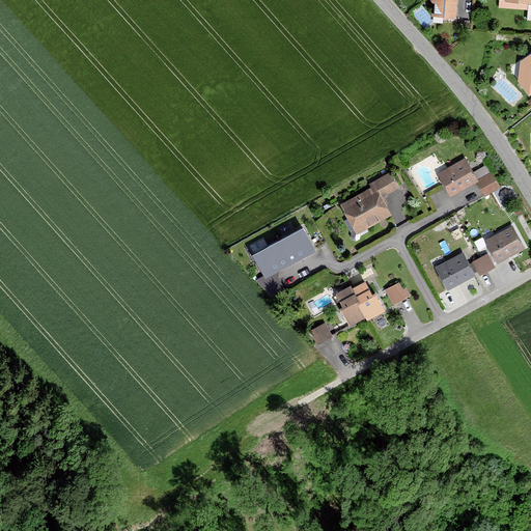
[(451,0),(428,0),(428,15),(452,15),(451,0)]
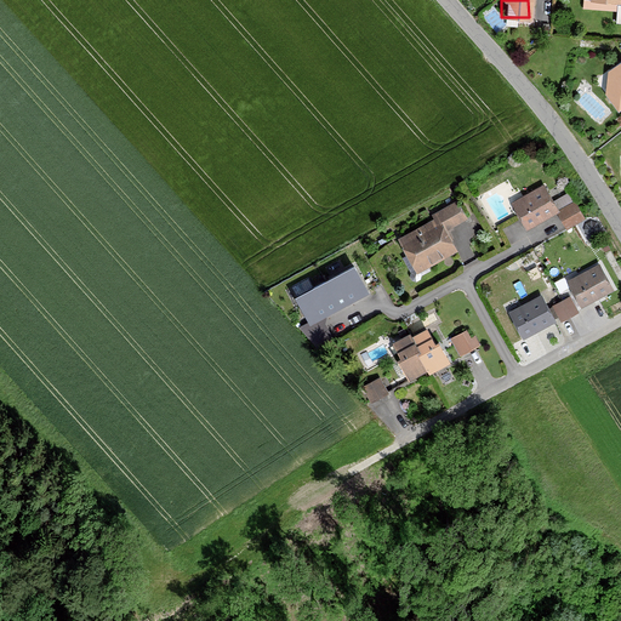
[(620,58),(619,56),(604,70),(602,93),(615,112),(620,106),(620,58)]
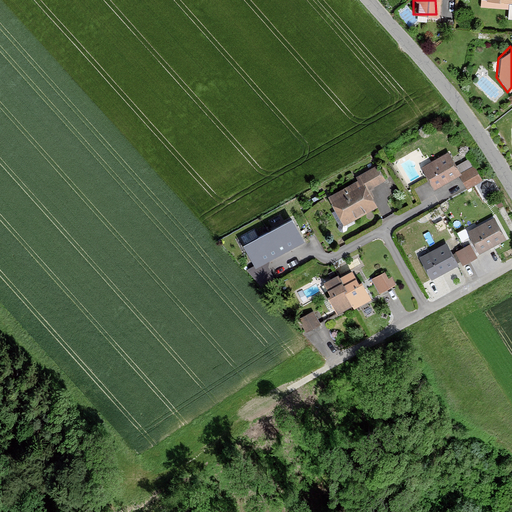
[(447,149),(420,163),(433,188),(459,173),(447,149)]
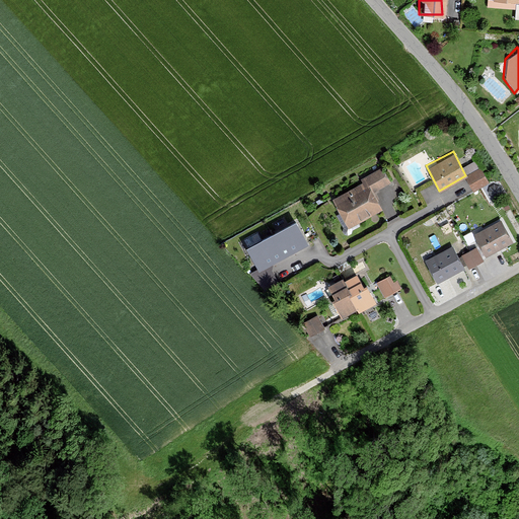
[(480,167),(465,175),(473,189),(488,181),(480,167)]
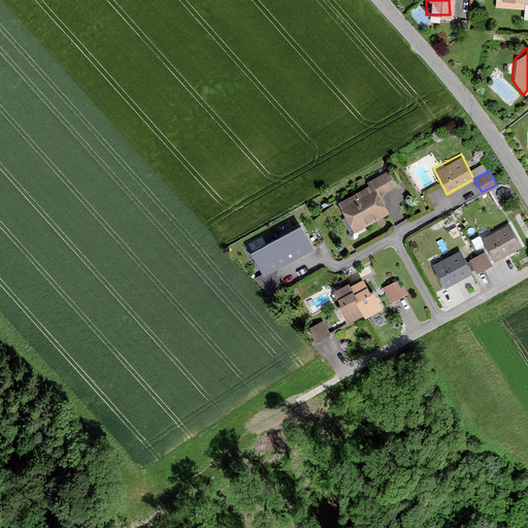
[(393,174),(337,207),(353,233),(387,213),(377,198),(399,185),(393,174)]
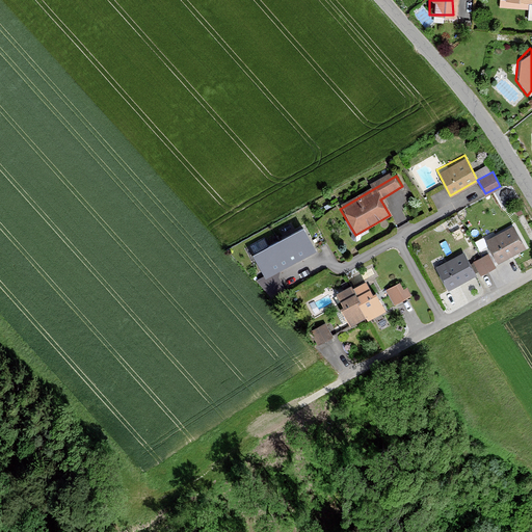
[(299,223),(247,253),(262,278),(314,249),(299,223)]
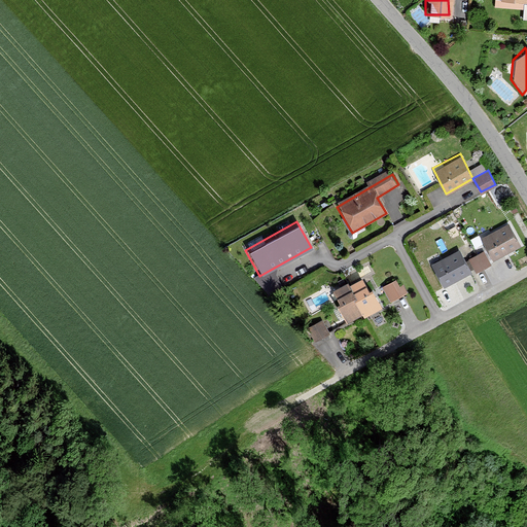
[(483,250),(467,257),(475,272),(491,264),(489,259),(518,245),(507,224),(477,240),(483,250)]
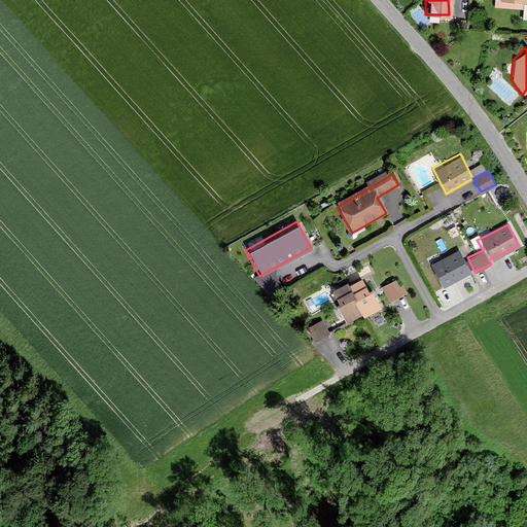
[(457,249),(428,265),(441,288),(469,273),(457,249)]
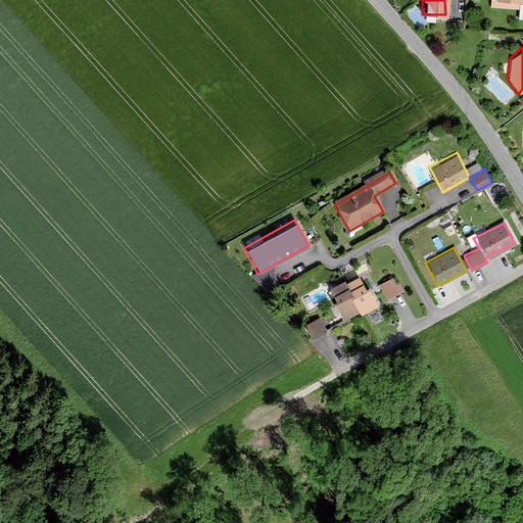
[(362,274),(328,290),(341,319),(375,302),(362,274)]
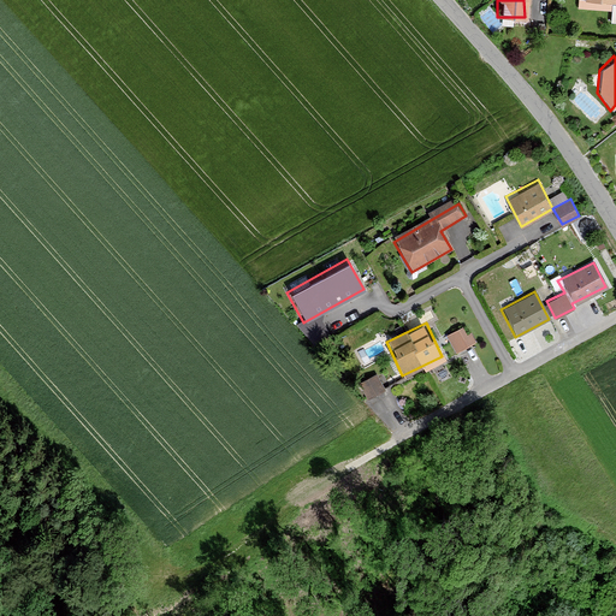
[(462,324),(445,333),(456,351),(472,343),(462,324)]
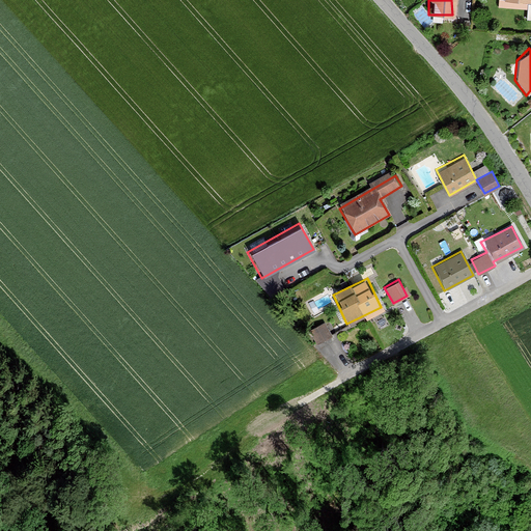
[(327,319),(311,327),(317,341),(334,334),(327,319)]
